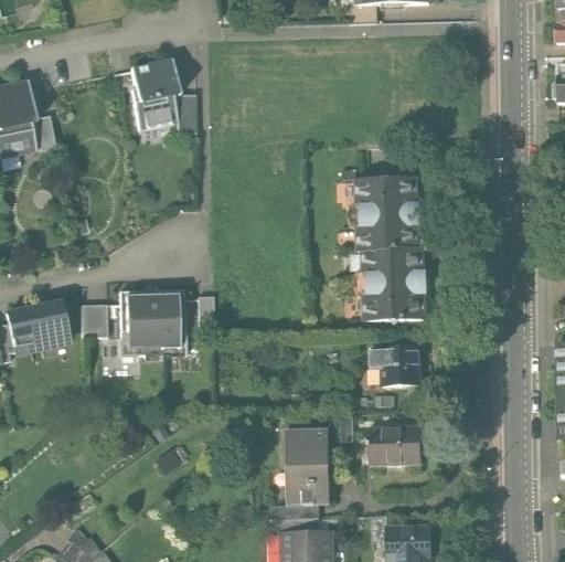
[(348,1),(348,19),(376,19),(376,1),(356,1),(348,1)]
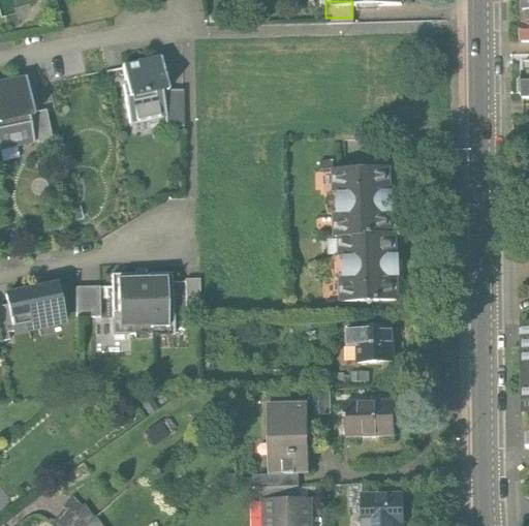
[(159,53),(121,62),(125,83),(121,84),(129,121),(165,113),(160,88),(166,87),(159,53)]
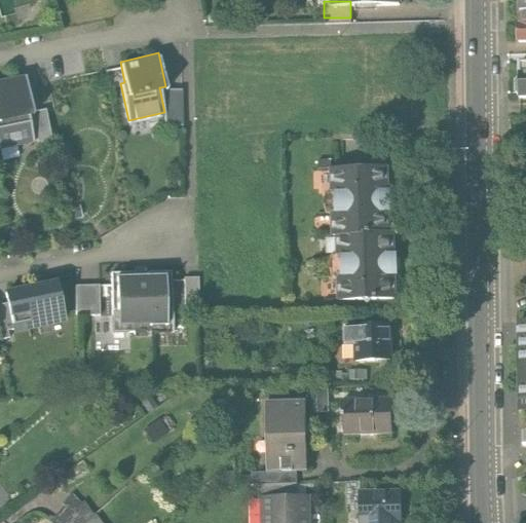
[(525,62),(518,62),(518,78),(515,81),(515,91),(519,97),(525,97),(525,62)]
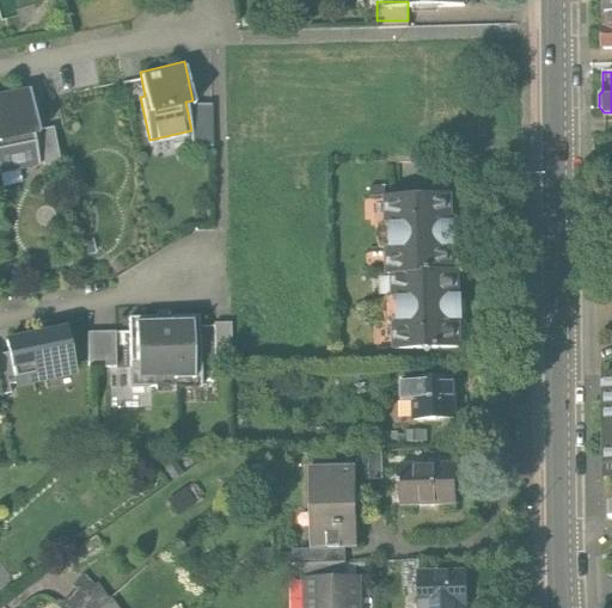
[(0,92),(0,171),(38,163),(32,133),(38,131),(37,129),(29,88),(0,92)]
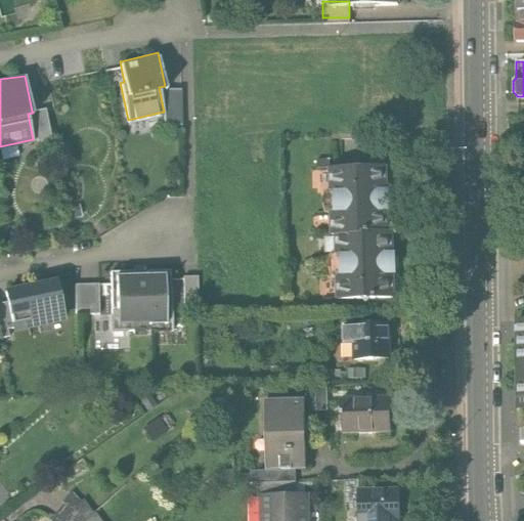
[(159,87),(164,112),(163,122),(180,122),(180,86),(165,86),(159,87)]
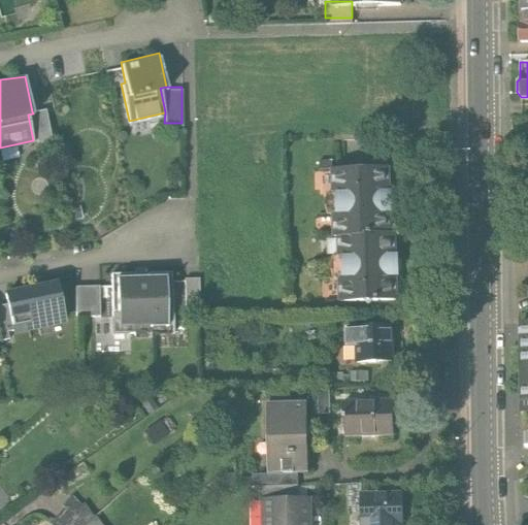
[(45,108),(32,111),(33,113),(28,115),(33,140),(36,140),(44,145),(53,143),(45,108)]
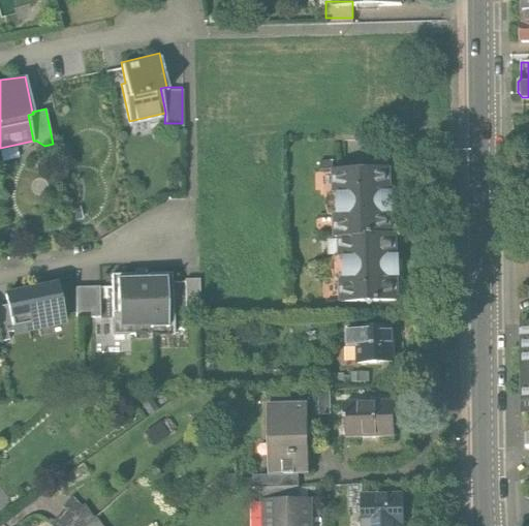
[(334,235),(338,235),(366,234),(366,229),(392,228),(390,166),(332,168),(334,235)]
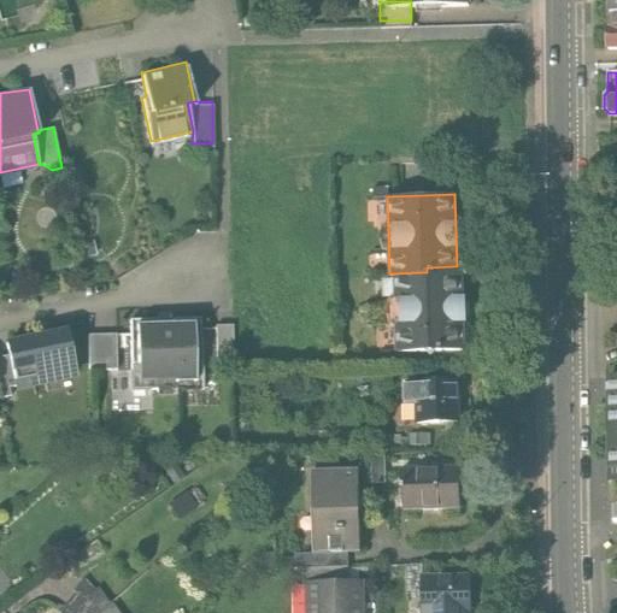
[(394,273),(397,348),(459,346),(457,266),(427,267),(427,272),(394,273)]
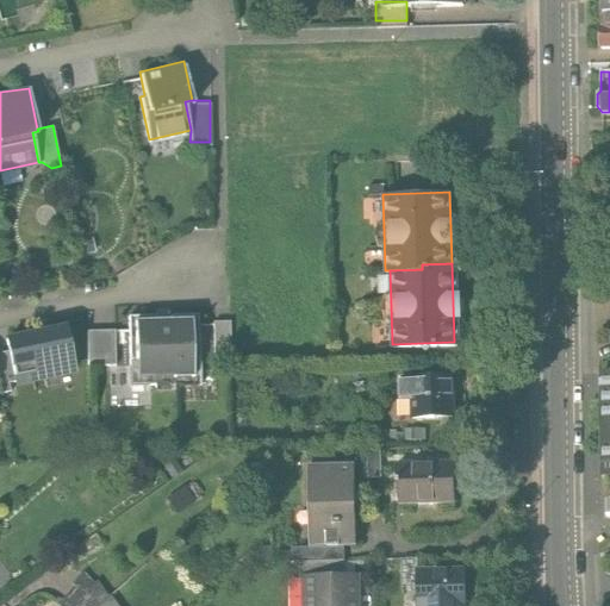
[(198,310),(128,311),(129,383),(199,382),(198,310)]
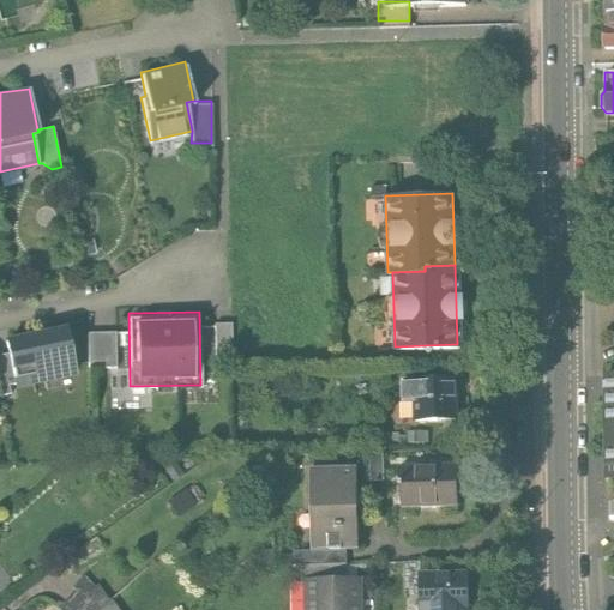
[(232,321),(215,321),(216,358),(233,358),(232,321)]
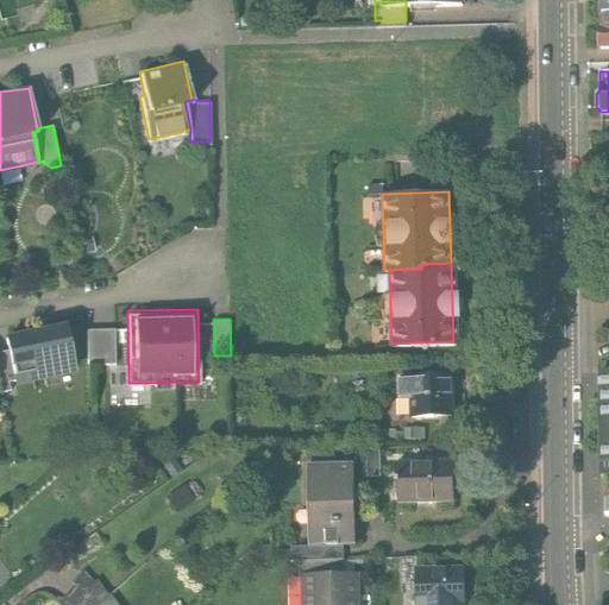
[(73,367),(66,325),(6,336),(8,348),(13,378),(73,367)]
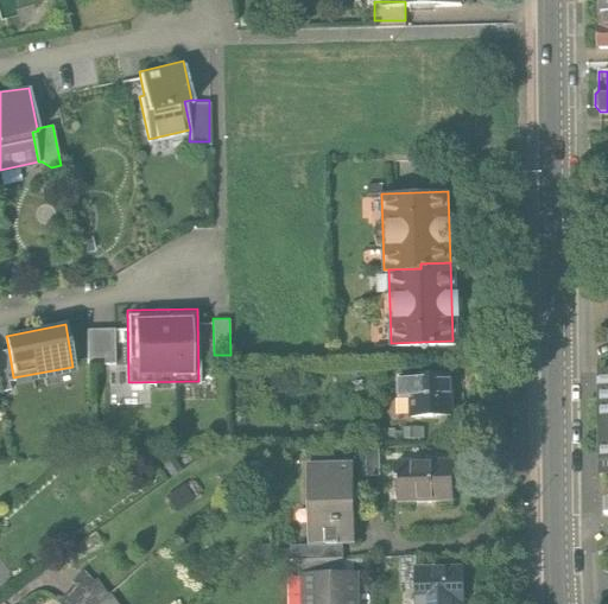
[(114,328),(86,329),(87,363),(114,363),(114,328)]
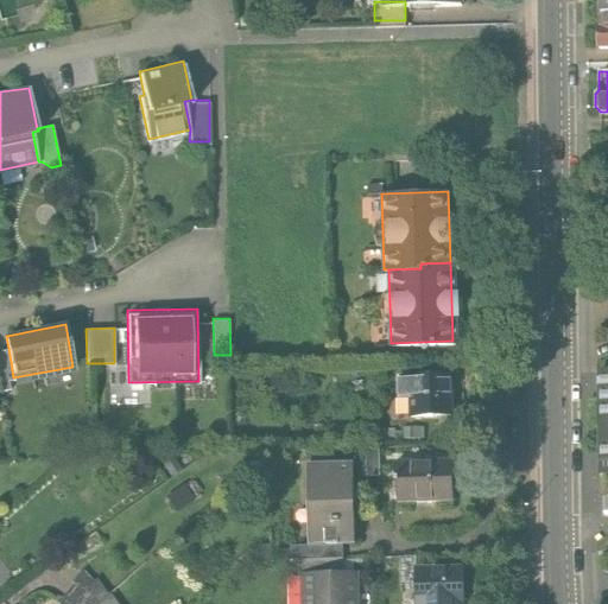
[(8,348),(0,349),(0,383),(0,387),(10,386),(8,379),(13,377),(8,348)]
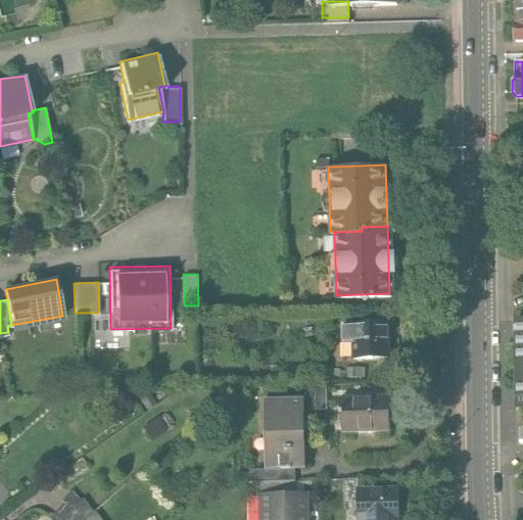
[(522,315),(514,316),(515,372),(522,371),(522,315)]
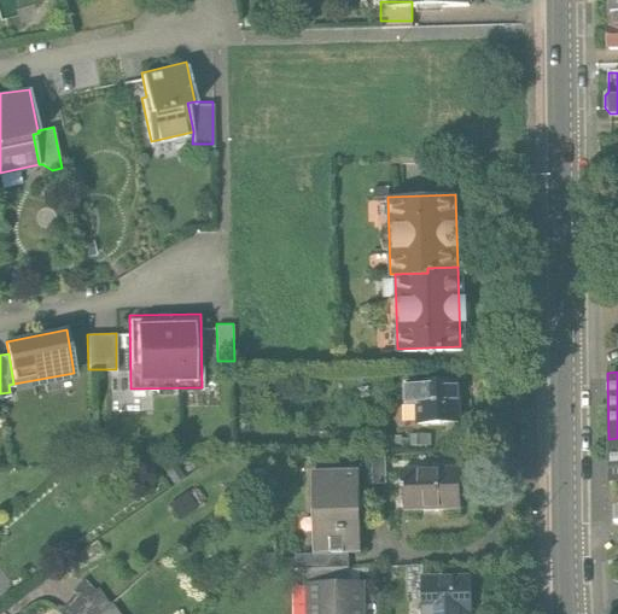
[(461,379),(404,380),(406,399),(418,399),(418,417),(461,416),(461,379)]
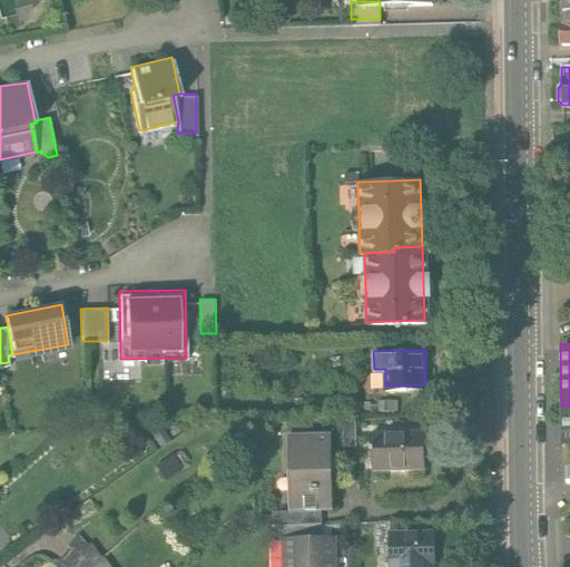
[(151,434),(159,445),(168,438),(160,428),(151,434)]
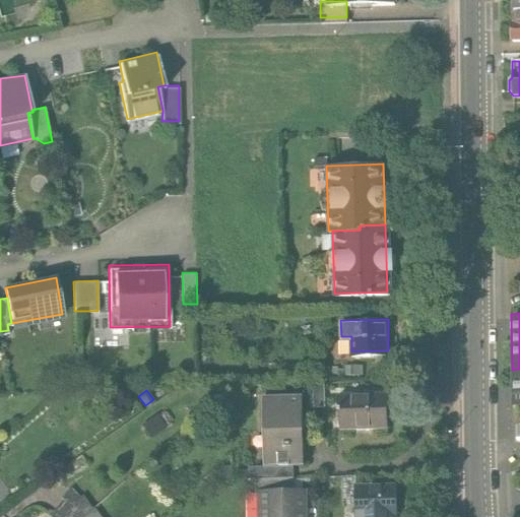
[(388,393),(337,394),(339,427),(389,425),(388,393)]
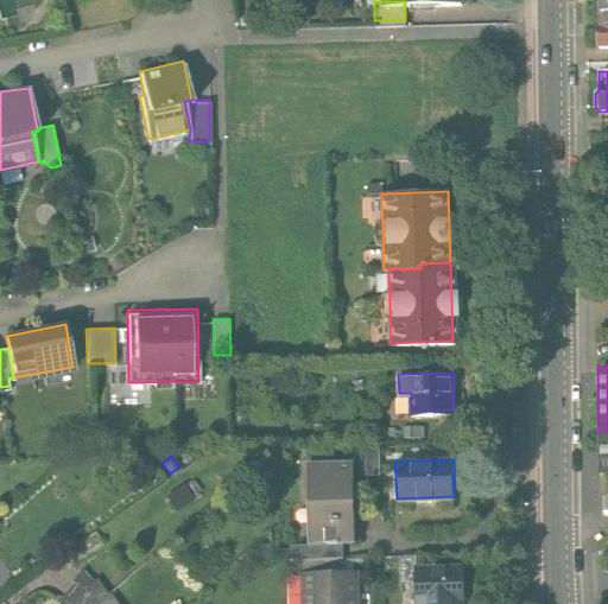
[(354,463),(308,463),(309,540),(342,539),(355,539),(354,463)]
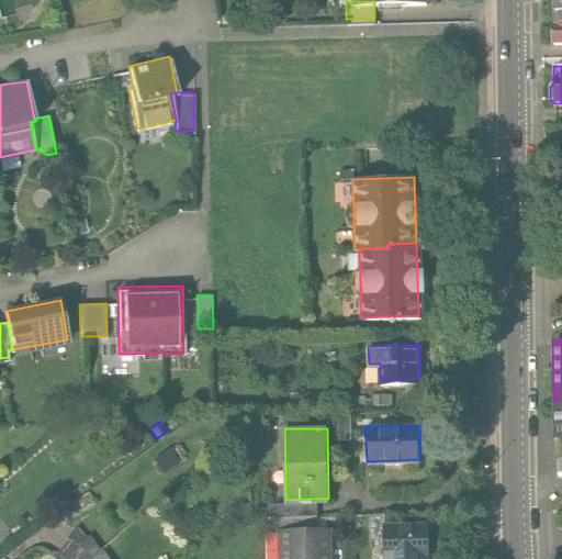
[(169,449),(154,461),(163,472),(178,461),(169,449)]
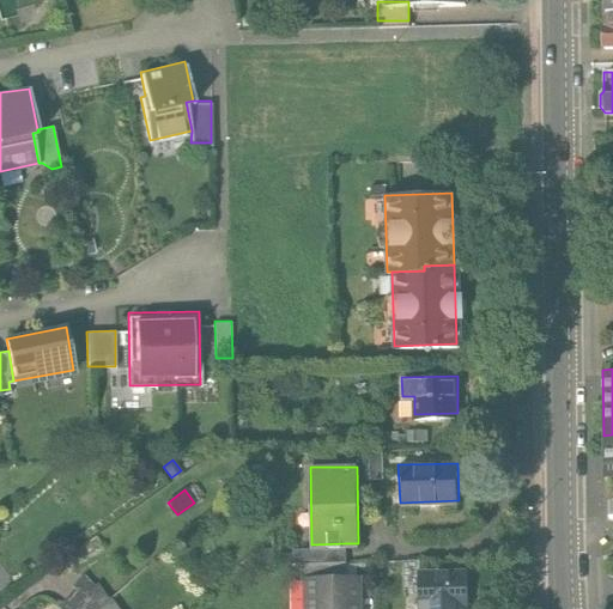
[(290,544),(290,562),(345,561),(345,543),(311,544),(290,544)]
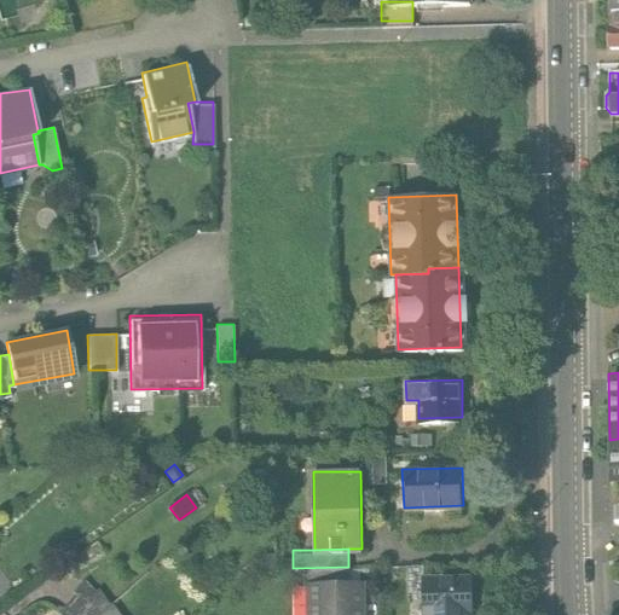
[(276,553),(264,553),(264,566),(276,566),(276,553)]
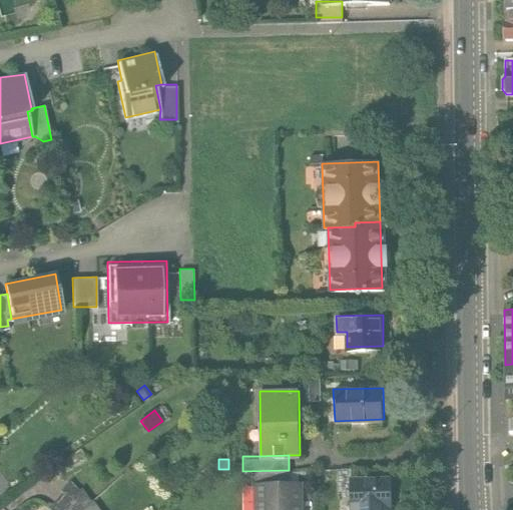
[(79,509),(89,501),(128,467),(121,460),(102,478),(96,471),(75,488),(70,482),(51,499),(61,506),(55,509),(19,509),(18,509),(16,509),(79,509)]
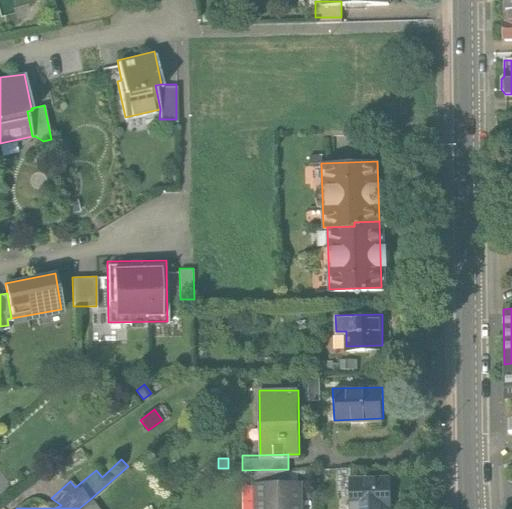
[(242,483),(253,483),(288,482),(288,469),(242,470),(242,483)]
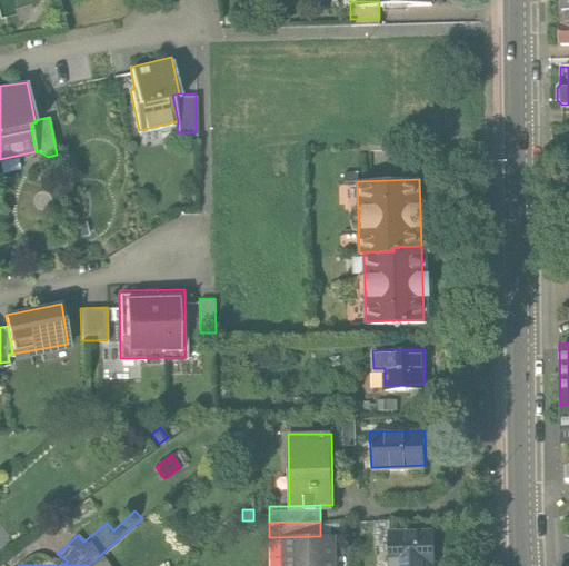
[(140,535),(149,544),(160,534),(151,524),(140,535)]
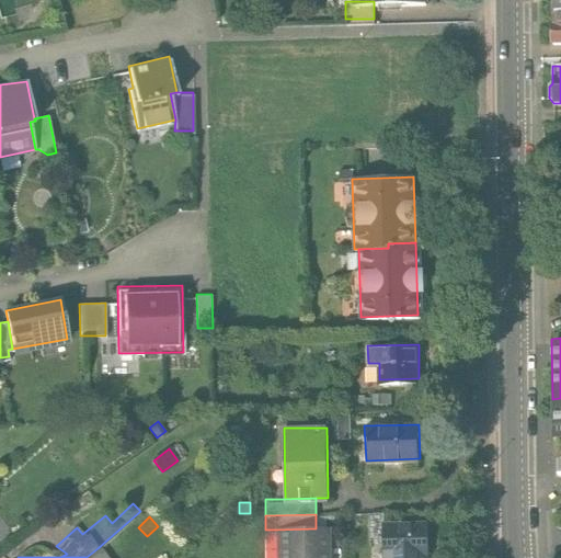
[(382,524),(384,557),(426,557),(426,523),(382,524)]
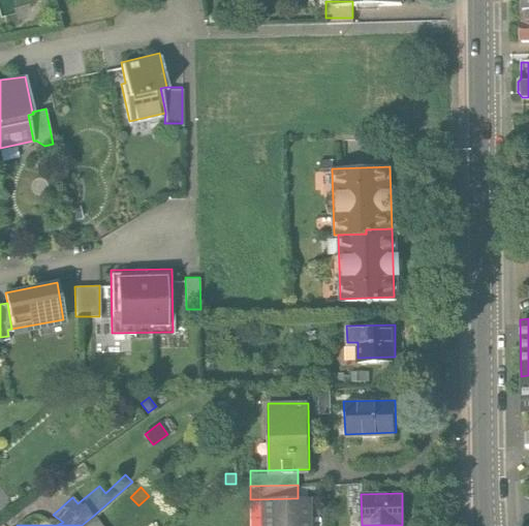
[(298,498),(261,499),(261,525),(312,525),(312,498),(298,498)]
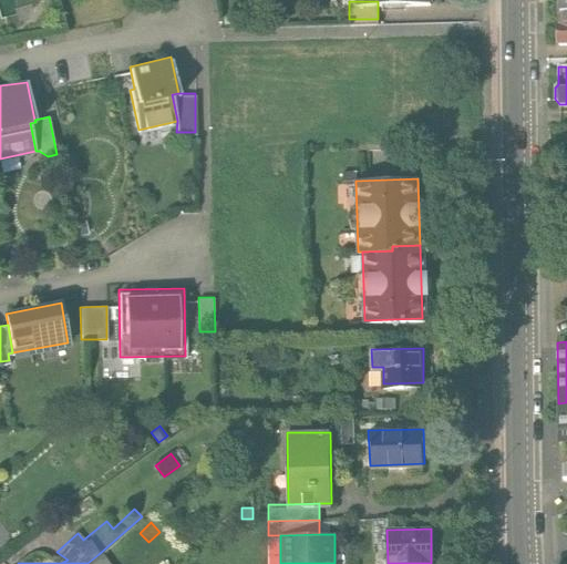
[(106,563),(99,554),(88,563),(106,563)]
